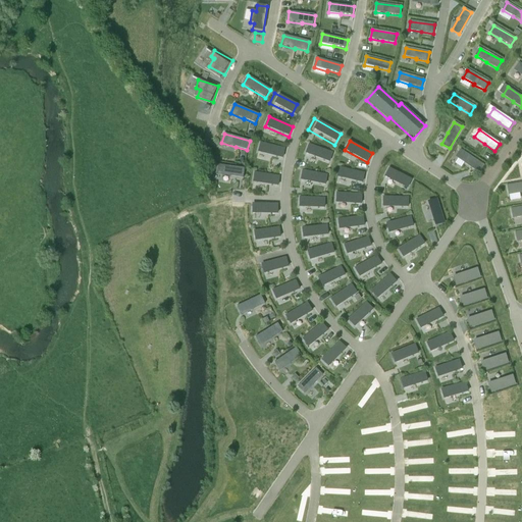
[(282,159),(285,149),(261,143),(258,153),(282,159)]
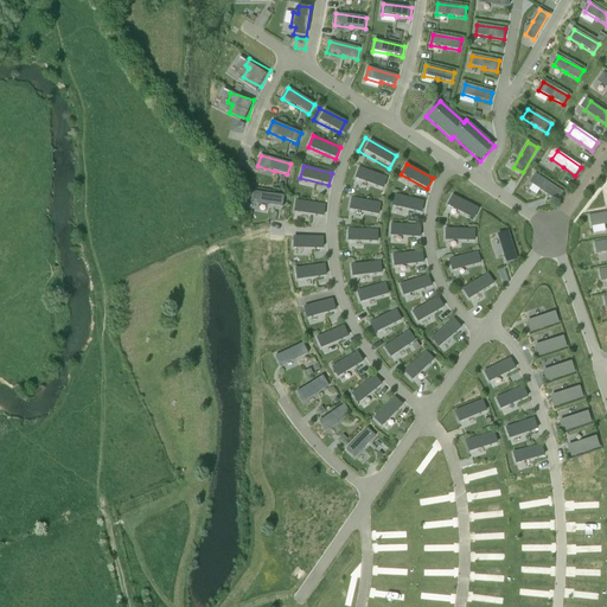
[(385,180),(356,168),(352,183),(381,192),(385,180)]
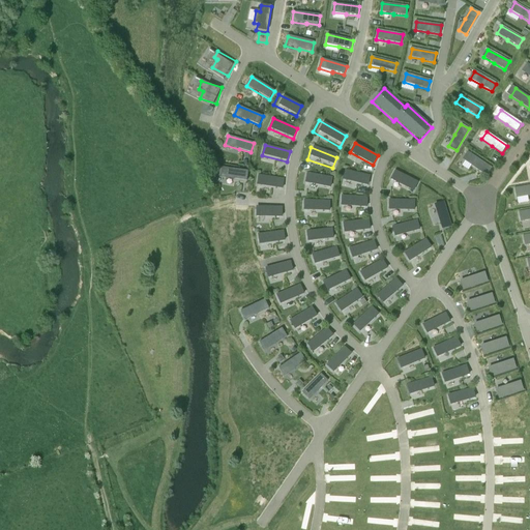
[(476,169),(487,176),(492,168),(471,154),(466,162),(476,169)]
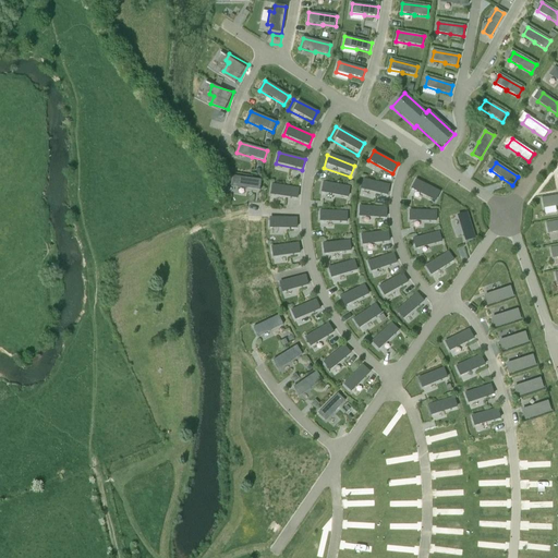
[(261,191),(262,180),(233,177),(232,187),(247,190),(247,189),(261,191)]
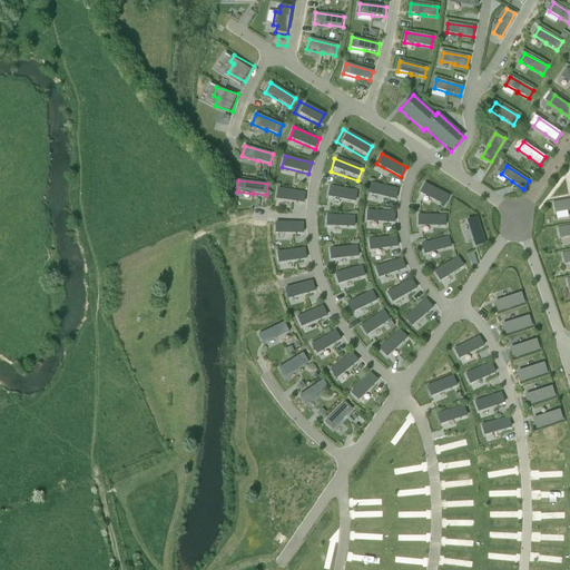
[(453,196),(424,182),(416,195),(445,210),(452,197),(453,196)]
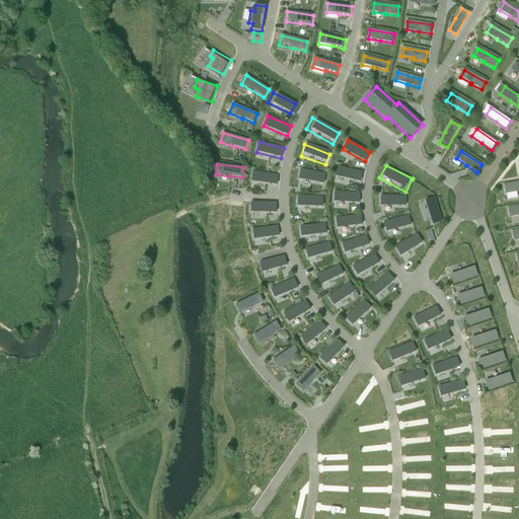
[(361,182),(363,172),(338,166),(336,176),(361,182)]
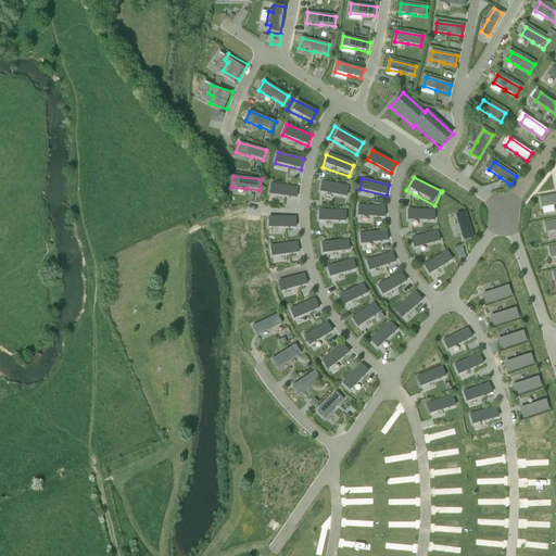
[(348,189),(318,182),(314,198),(345,202),(348,189)]
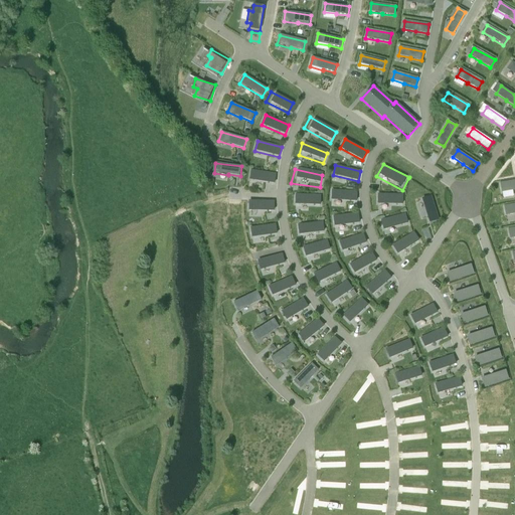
[(275,184),(277,174),(251,170),(249,180),(275,184)]
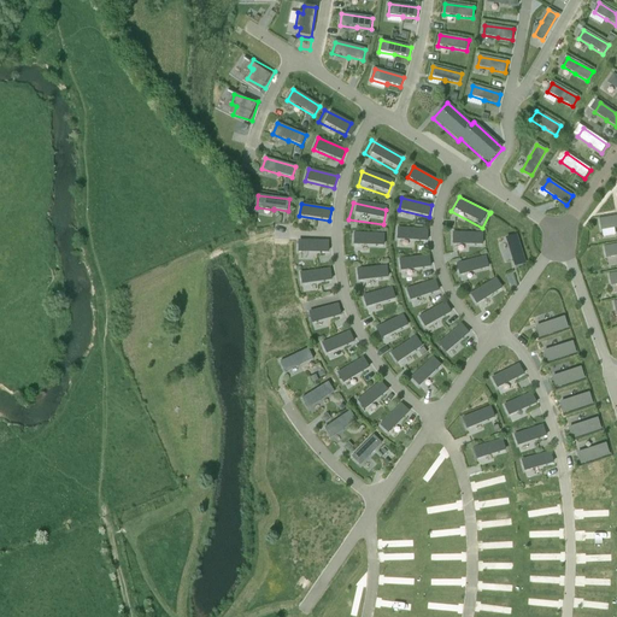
[(616,228),(616,217),(600,219),(601,230),(616,228)]
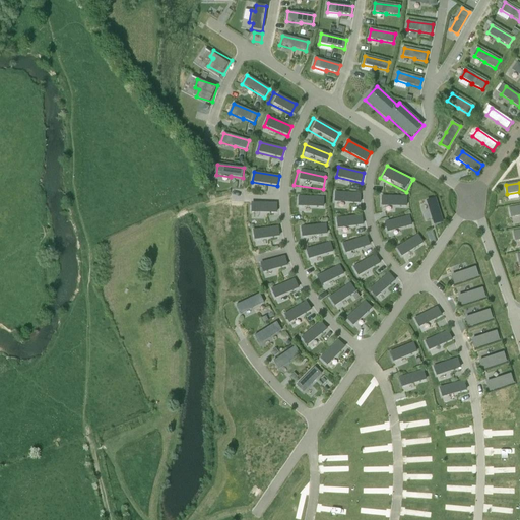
[(360,192),(331,193),(331,205),(360,205),(360,192)]
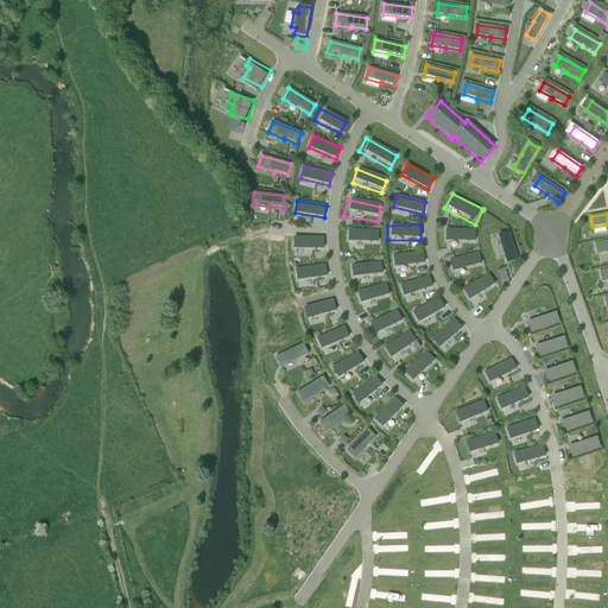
[(476,241),(476,230),(447,229),(447,241),(476,241)]
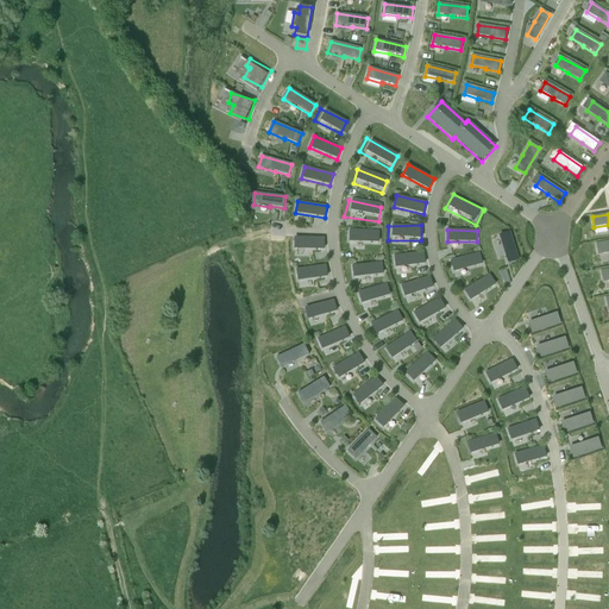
[(380,233),(341,232),(341,249),(381,249),(380,233)]
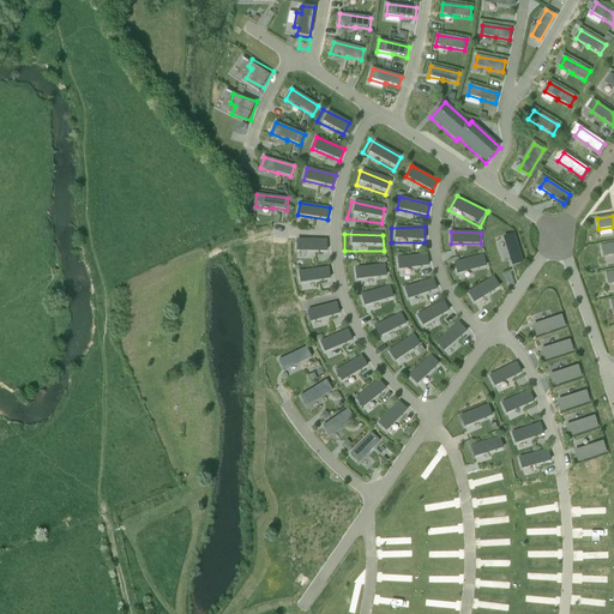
[(504,239),(513,266),(523,263),(515,235),(504,239)]
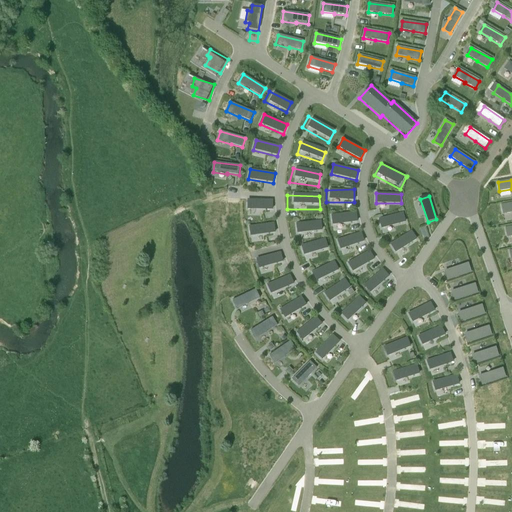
[(273,210),(273,200),(248,200),(248,210),(260,210),(260,209),(273,210)]
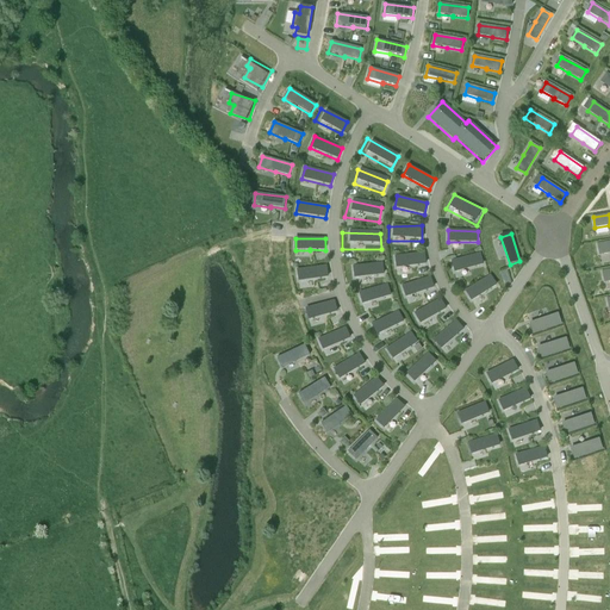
[(599,255),(609,253),(609,242),(598,244),(599,255)]
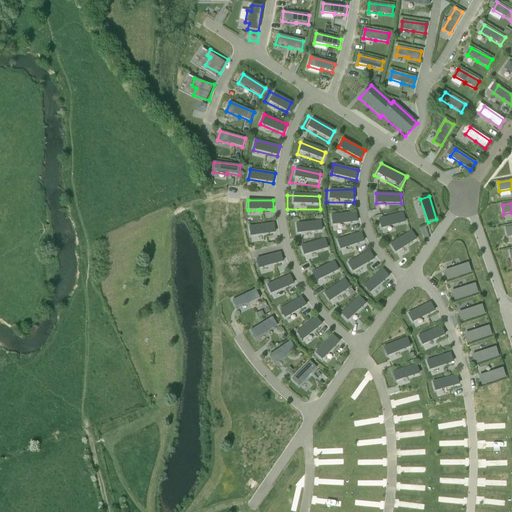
[(353,212),(327,214),(329,227),(355,221),(353,212)]
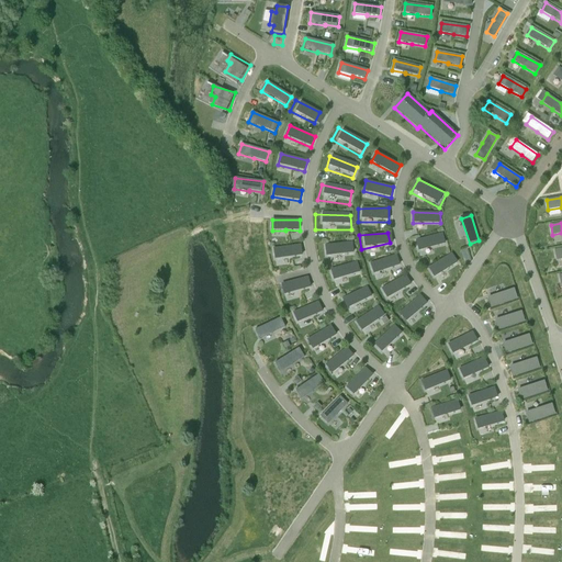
[(446,244),(442,233),(416,240),(418,251),(446,244)]
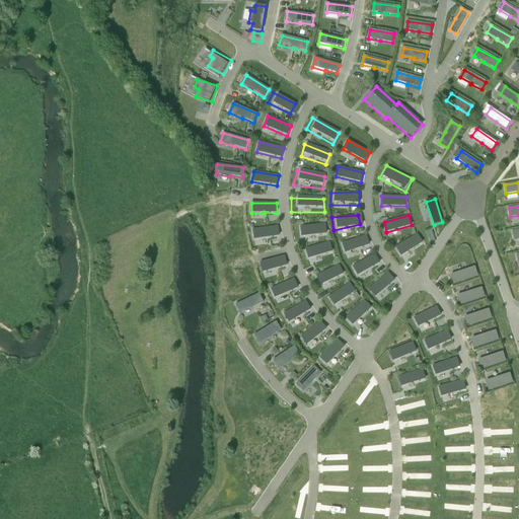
[(326,234),(325,224),(300,226),(301,236),(326,234)]
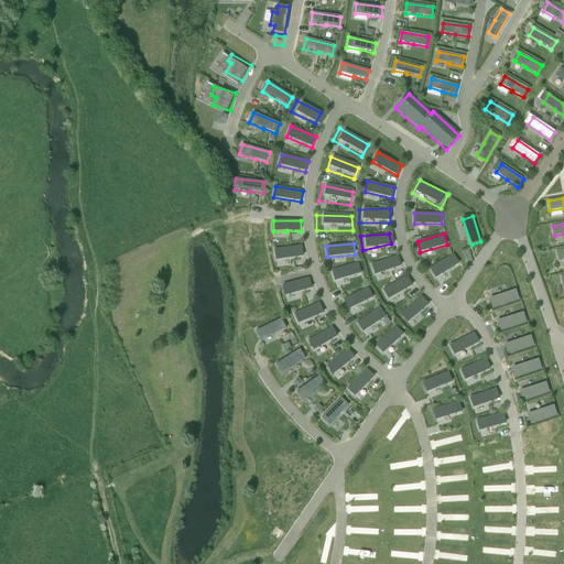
[(304,257),(302,246),(274,249),(277,260),(304,257)]
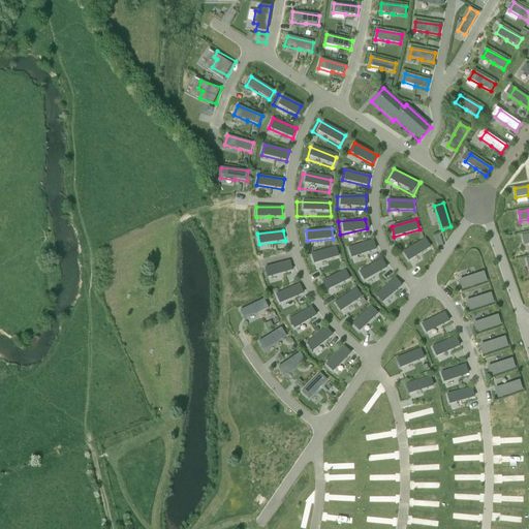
[(409,261),(431,247),(426,239),(403,252),(409,261)]
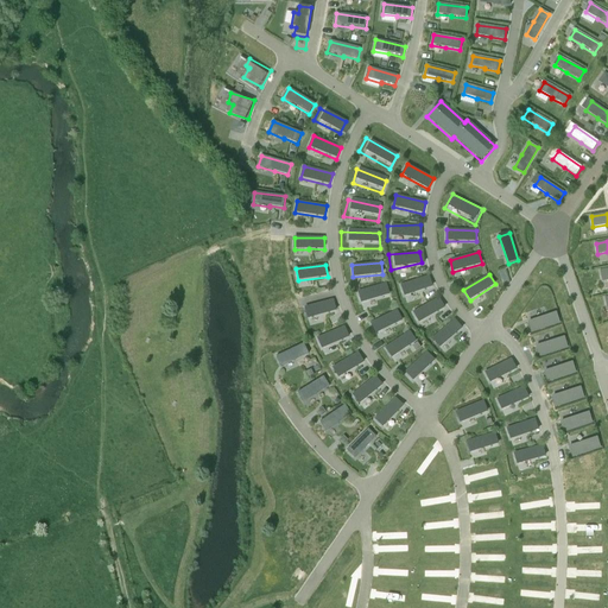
[(434,287),(429,276),(400,285),(405,297),(434,287)]
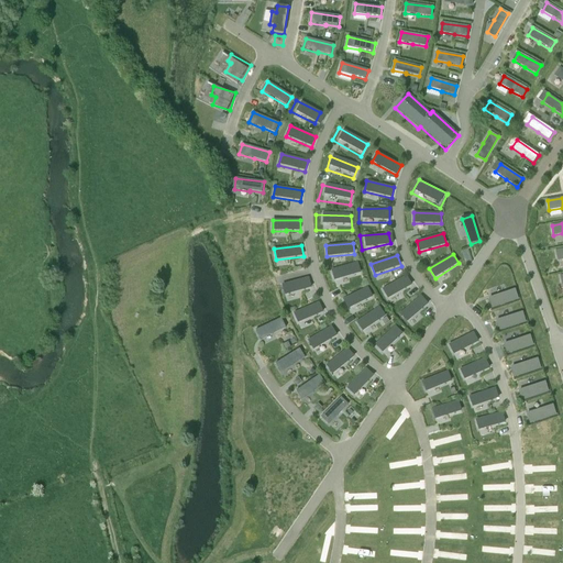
[(361,273),(357,263),(331,271),(334,280),(361,273)]
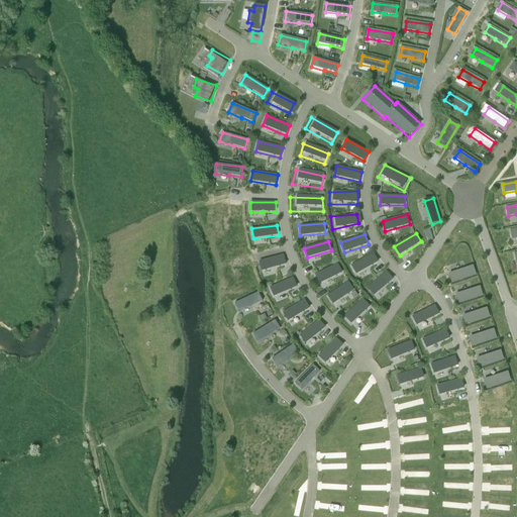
[(373,250),(347,262),(353,276),(379,265),(373,250)]
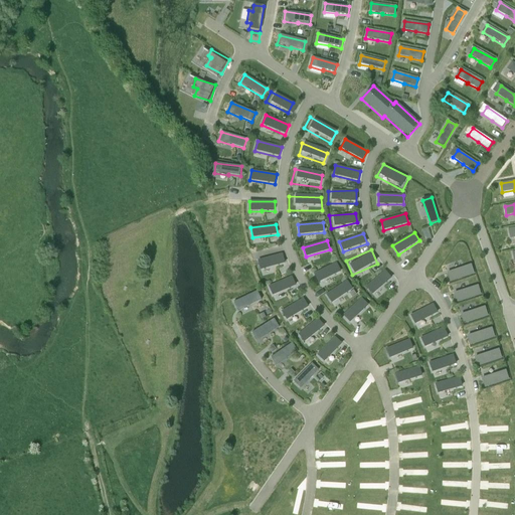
[(282,252),(256,262),(260,275),(287,266),(282,252)]
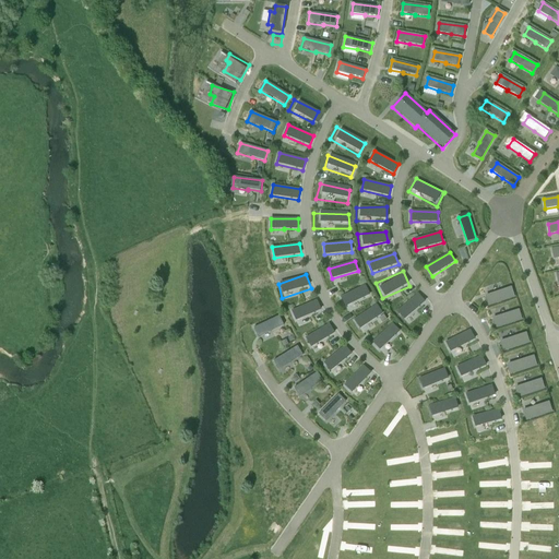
[(370,295),(365,285),(341,297),(345,307),(370,295)]
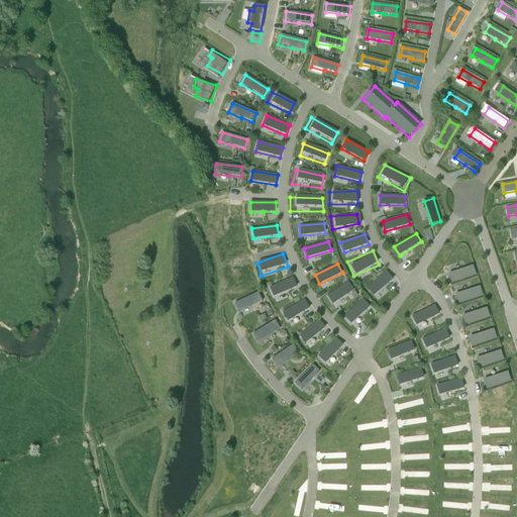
[(472,267),(449,275),(451,284),(475,276),(472,267)]
